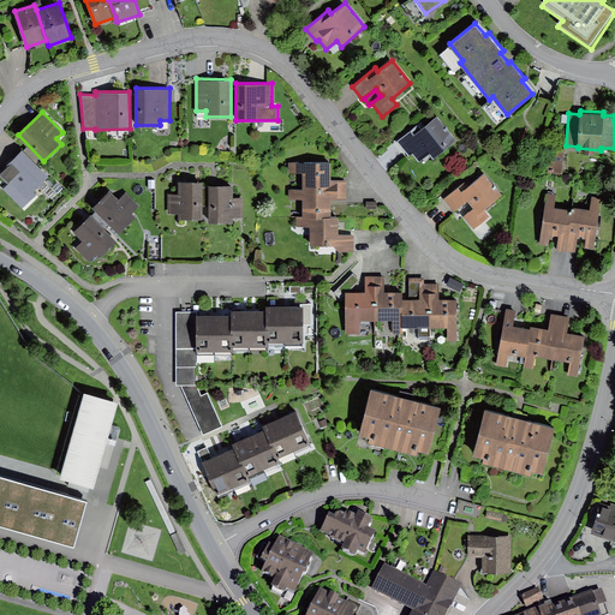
[(457,138),(437,115),(424,125),(422,121),(398,141),(408,154),(412,151),(421,161),(430,154),(433,156),(457,138)]
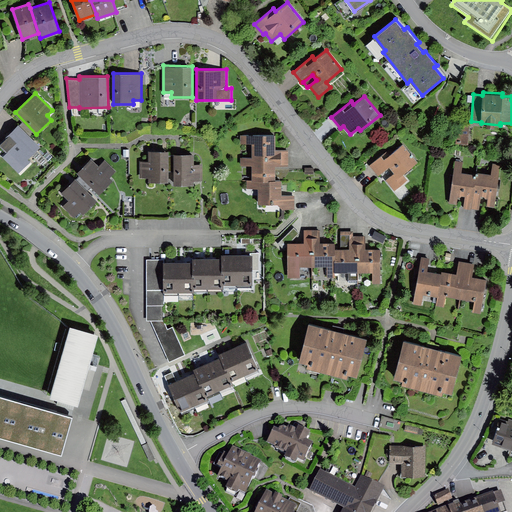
[(131,109),(139,111),(141,102),(134,100),(131,109)]
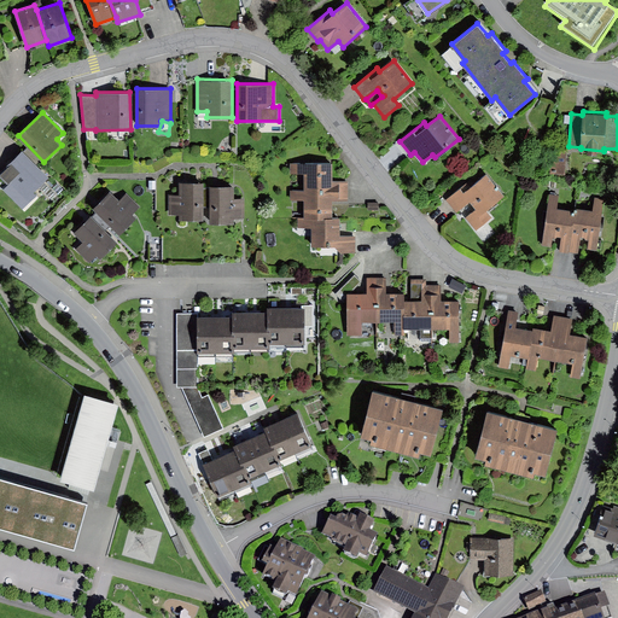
[(566,150),(552,149),(551,173),(565,174),(566,150)]
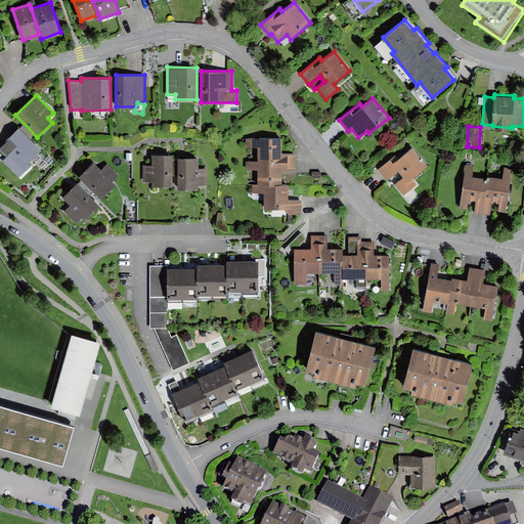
[(18,128),(0,145),(0,150),(17,168),(25,160),(27,163),(40,149),(18,128)]
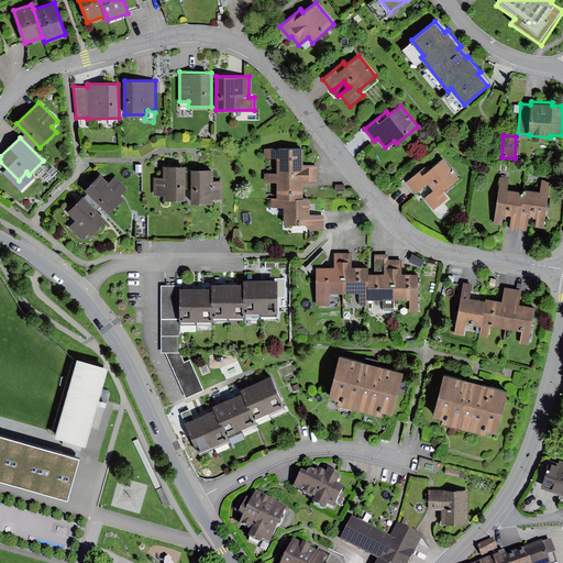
[(277,157),(277,173),(317,172),(317,164),(302,164),(302,146),(264,147),(264,157),(277,157)]
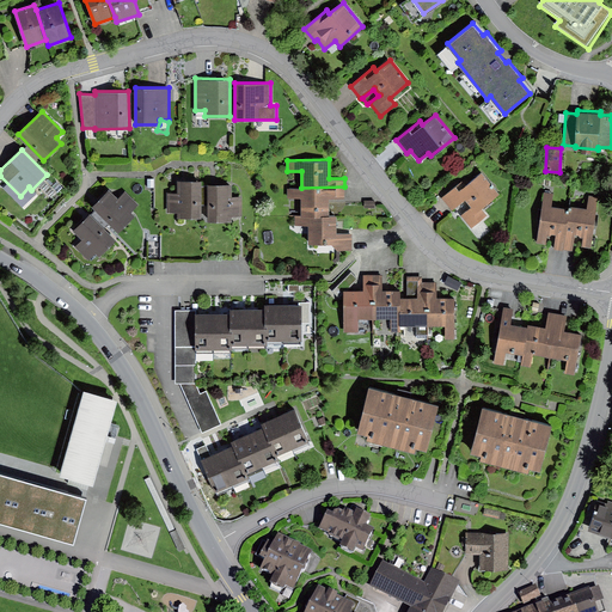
[(463,181),(441,199),(452,212),(466,200),(471,207),(461,215),(472,227),(487,215),(481,208),(499,194),(481,173),(466,185),(463,181)]
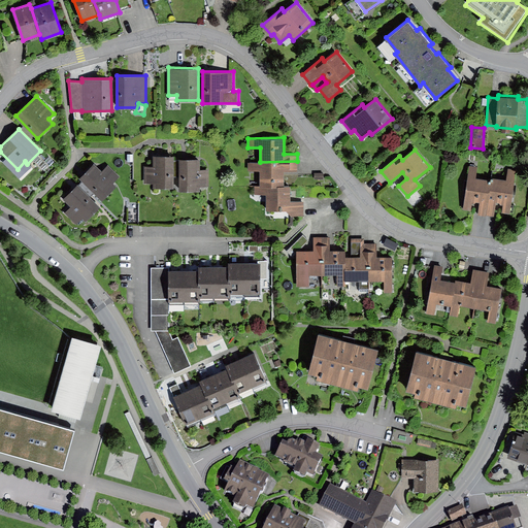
[(174,156),(154,155),(154,165),(145,165),(145,183),(155,183),(155,187),(173,188),(174,156)]
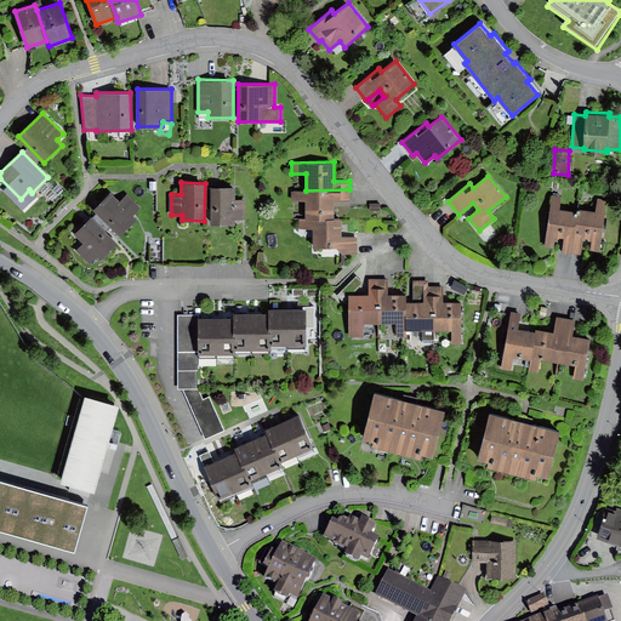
[(235,187),(211,186),(210,227),(237,227),(237,218),(245,218),(245,200),(235,200),(235,187)]
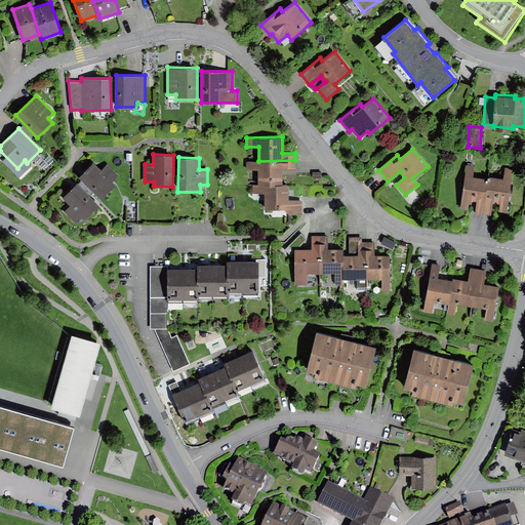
[(258,172),(258,186),(282,186),(282,170),(296,170),(295,160),(258,161),(247,161),(247,168),(258,168),(258,172)]
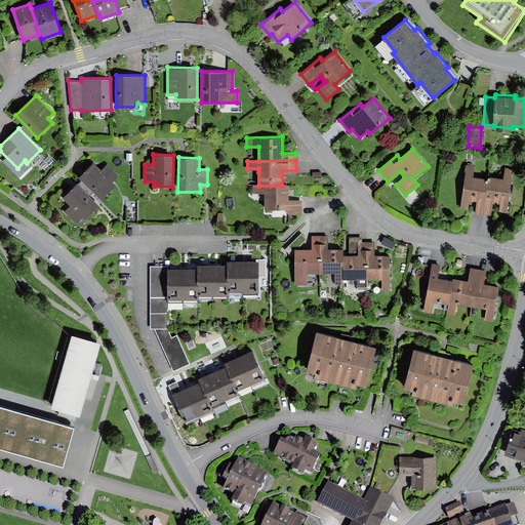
[(94,163),(78,177),(99,200),(115,185),(112,182),(119,174),(109,164),(102,171),(94,163)]
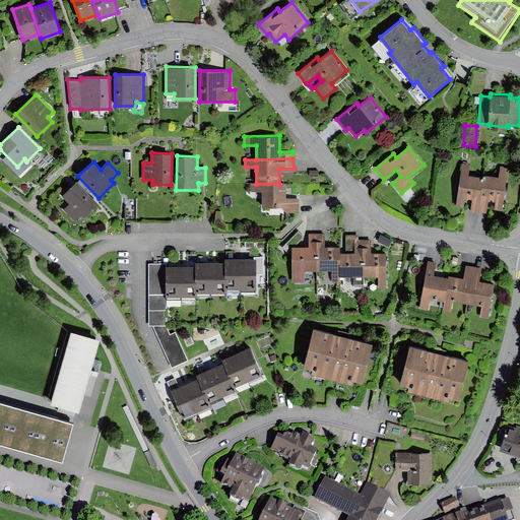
[(470,163),(462,161),(456,206),(464,207),(466,199),(467,199),(469,198),(472,199),(470,211),(479,212),(479,211),(484,177),(469,175),(470,163)]
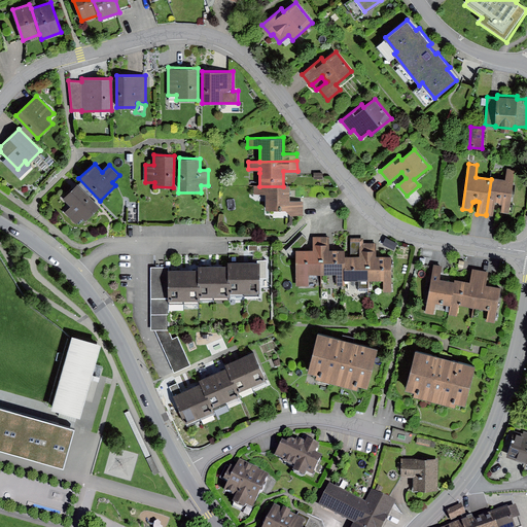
[(500,212),(508,213),(515,169),(507,168),(506,179),(491,177),(491,179),(486,214),(493,215),(495,201),(499,202),(500,204),(502,204),(500,212)]
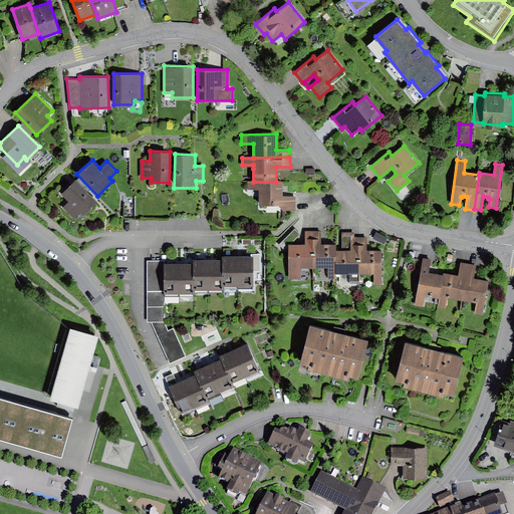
[(390,170),(382,176),(387,181),(394,175),(390,170)]
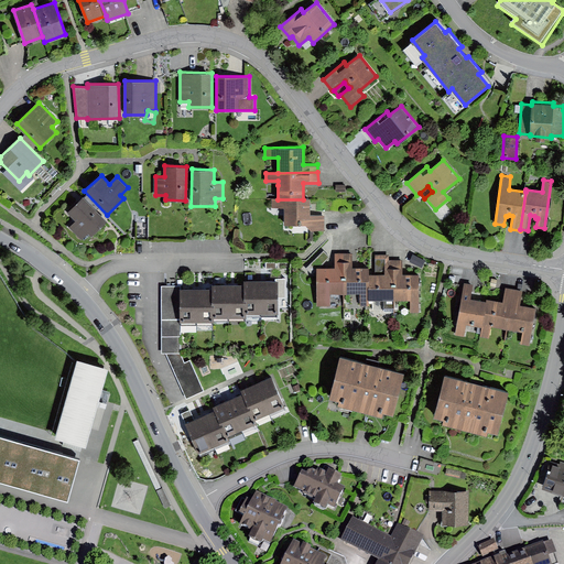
[(107,220),(83,196),(67,212),(76,220),(69,227),(82,239),(88,232),(91,236),(107,220)]
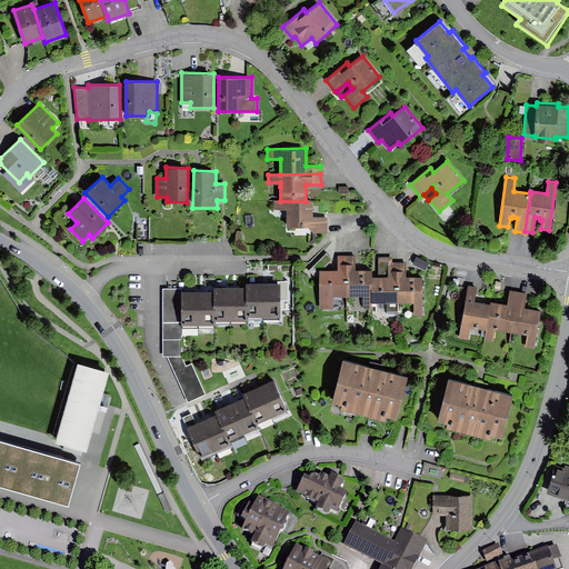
[(280,201),(276,201),(276,208),(288,208),(288,226),(309,226),(315,232),(327,232),(326,218),(312,218),(312,201),(306,201),(280,201)]
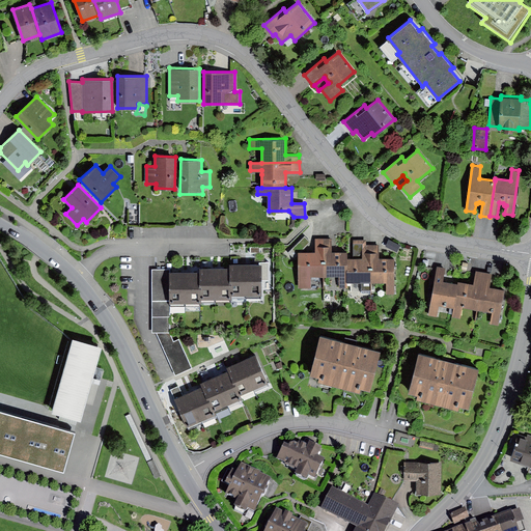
[(310,276),(325,275),(325,239),(315,238),(315,252),(299,251),(299,287),(310,287),(310,276)]
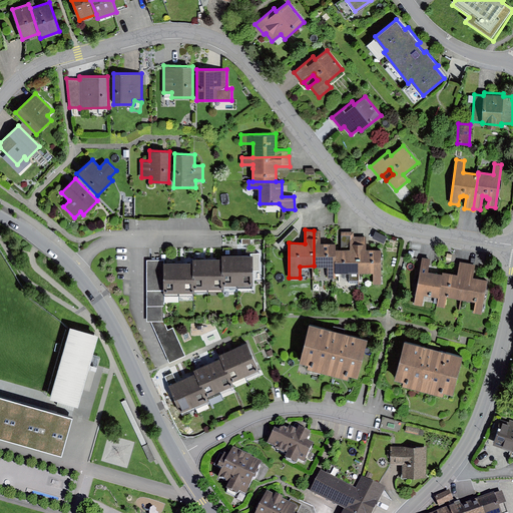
[(321,230),(314,230),(314,266),(328,266),(328,279),(337,279),(337,273),(337,248),(337,241),(321,241),(321,230)]
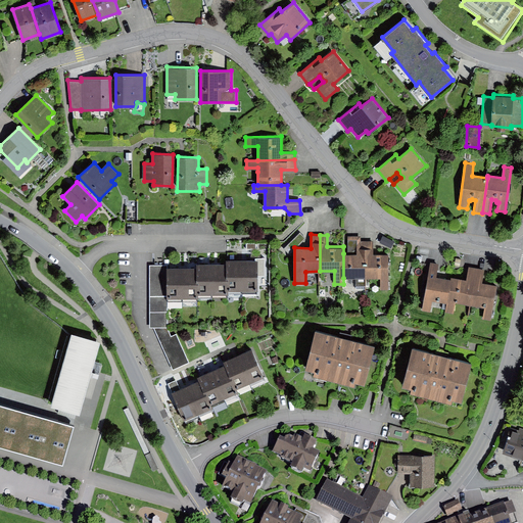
[(355,253),(343,253),(343,278),(367,277),(366,239),(355,239),(355,253)]
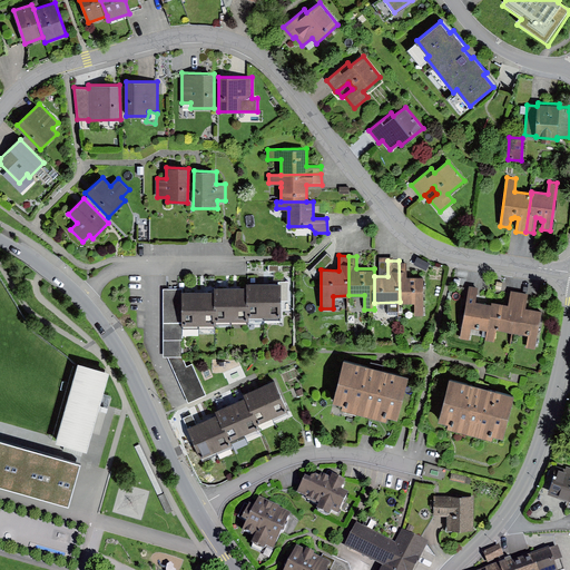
[(406,261),(399,261),(400,302),(415,302),(415,316),(424,316),(424,277),(406,277),(406,261)]
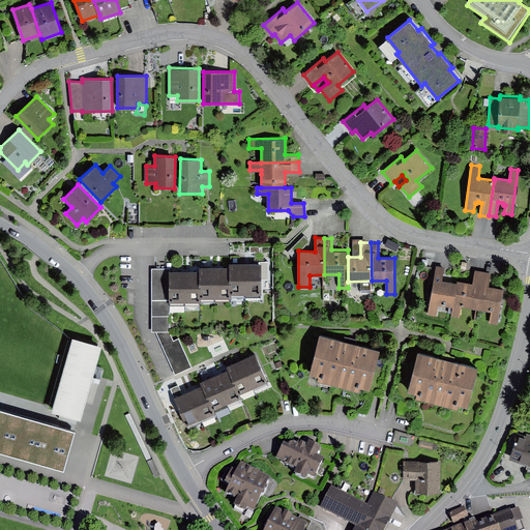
[(232,267),(232,294),(245,294),(245,262),(232,262),(232,267)]
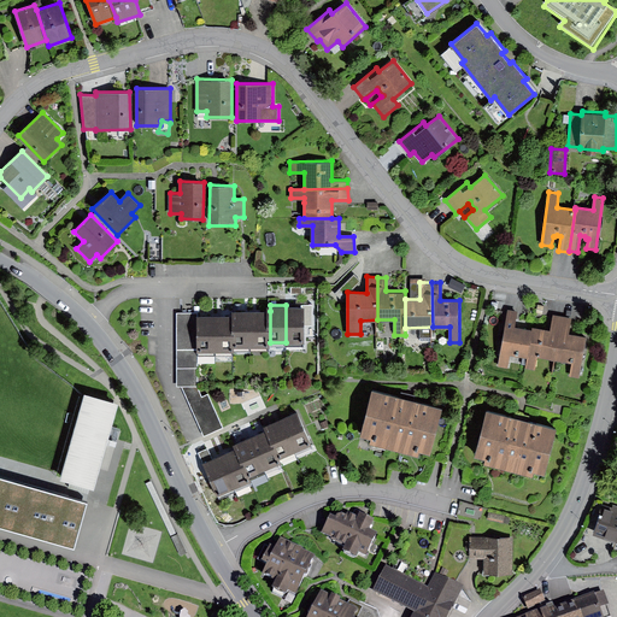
[(304,305),(286,305),(286,342),(304,342),(304,305)]
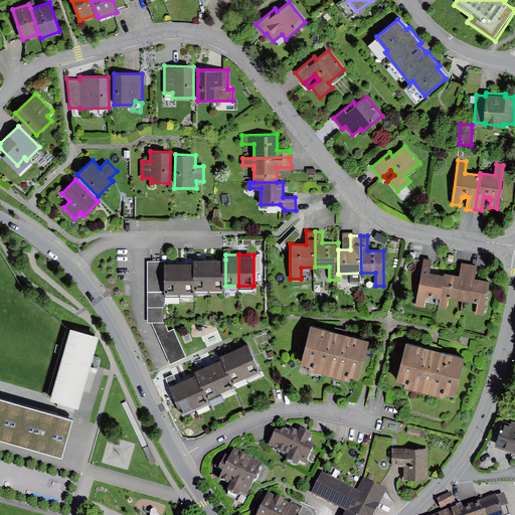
[(432,259),(423,258),(415,306),(423,307),(425,296),(440,298),(444,276),(430,273),(432,259)]
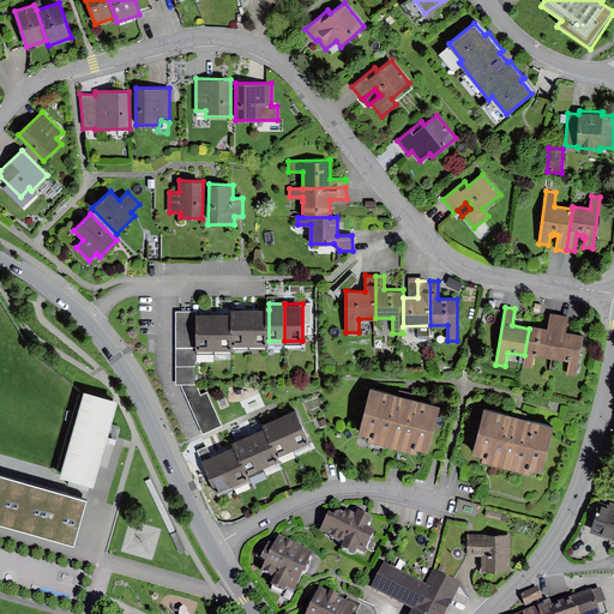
[(233,313),(233,345),(251,345),(251,309),(233,308),(233,313)]
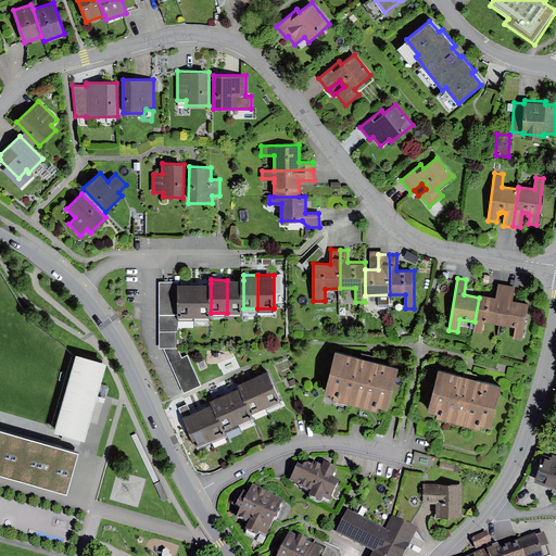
[(243,280),(227,280),(227,313),(243,314),(243,308),(243,280)]
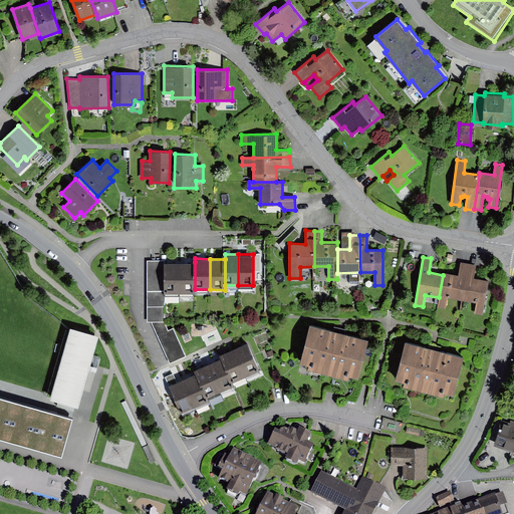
[(164,260),(148,260),(148,321),(152,321),(171,363),(187,355),(173,328),(169,329),(165,322),(164,293),(164,262),(164,260)]
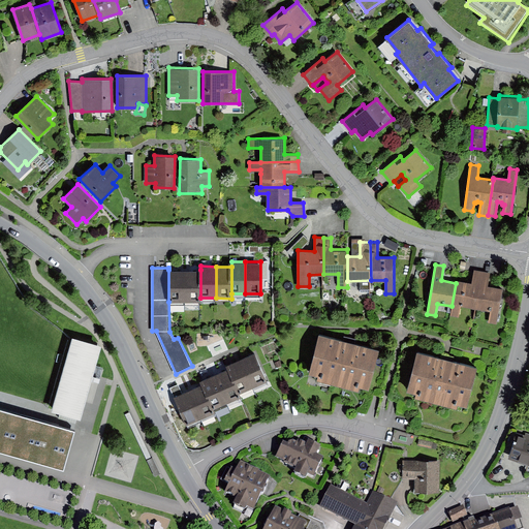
[(168,270),(168,302),(186,302),(185,270),(168,270)]
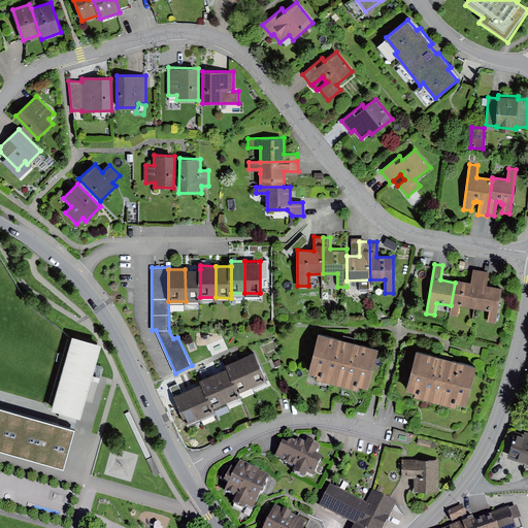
[(200,269),(185,269),(186,301),(200,300),(200,297),(200,269)]
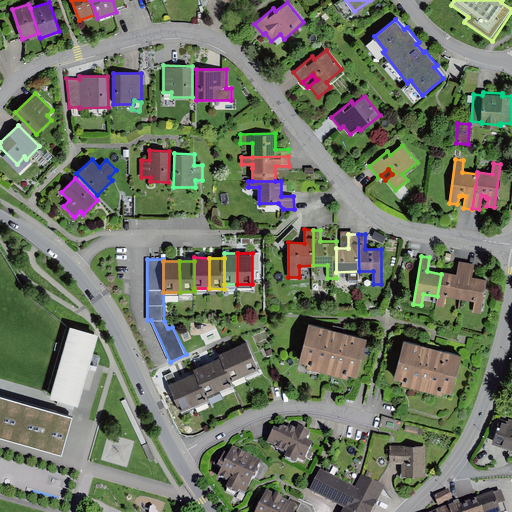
[(441,274),(437,296),(435,306),(443,307),(446,294),(460,297),(467,262),(459,261),(457,273),(442,270),(441,274)]
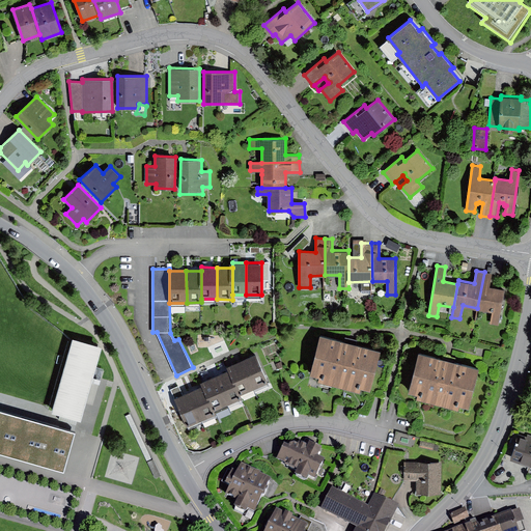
[(492,274),(484,272),(477,308),(494,311),(491,325),(499,326),(505,290),(490,287),(492,274)]
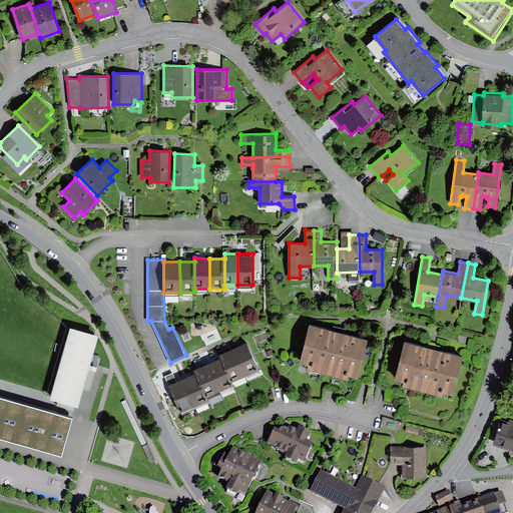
[(342,333),(309,324),(299,362),(308,364),(307,368),(348,379),(350,373),(357,374),(367,340),(342,333)]
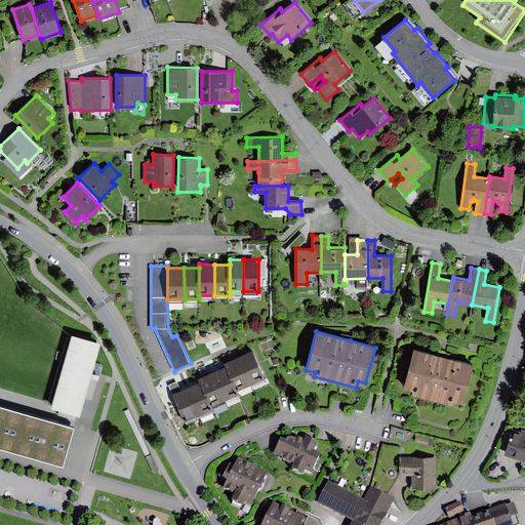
[(99,341),(71,333),(50,405),(79,413),(99,341)]
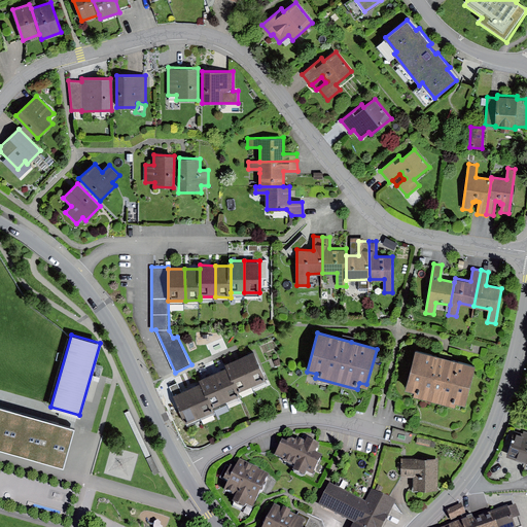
[(446,356),(416,349),(405,389),(414,391),(413,395),(455,406),(456,401),(465,403),(476,364),(446,356)]
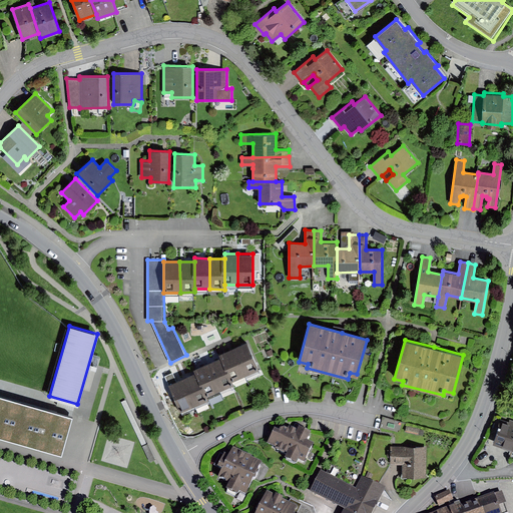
[(247,342),(234,347),(246,376),(260,370),(247,342)]
